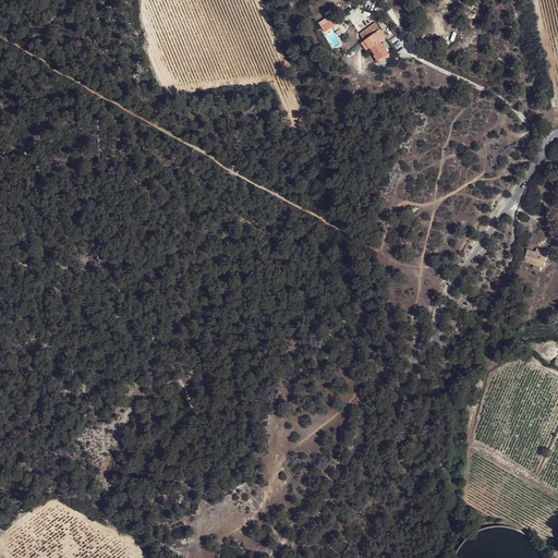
[(315,22),(318,25),(331,16),(329,12),(315,22)]
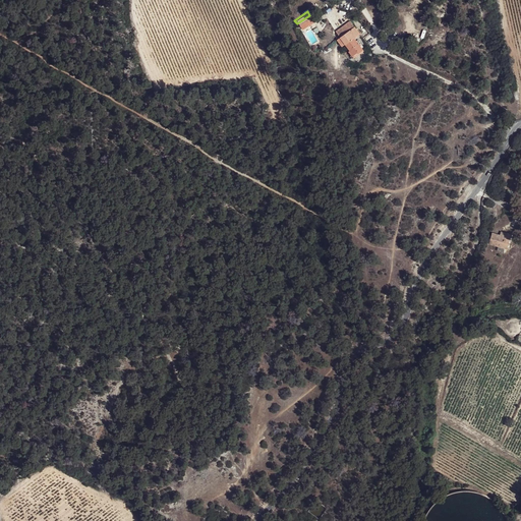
[(297,23),(299,29),(312,19),(309,15),(297,23)]
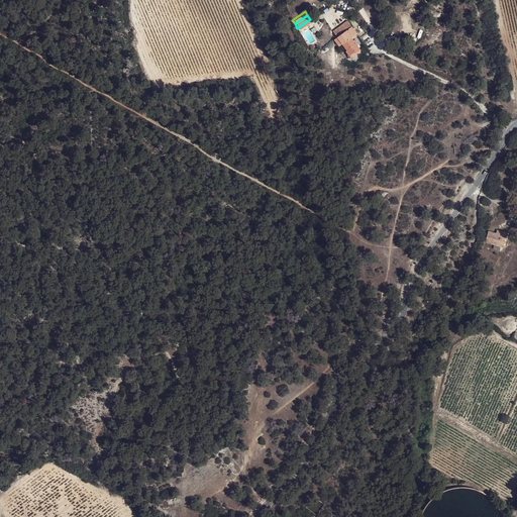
[(333,30),(337,36),(352,26),(347,20),(333,30)]
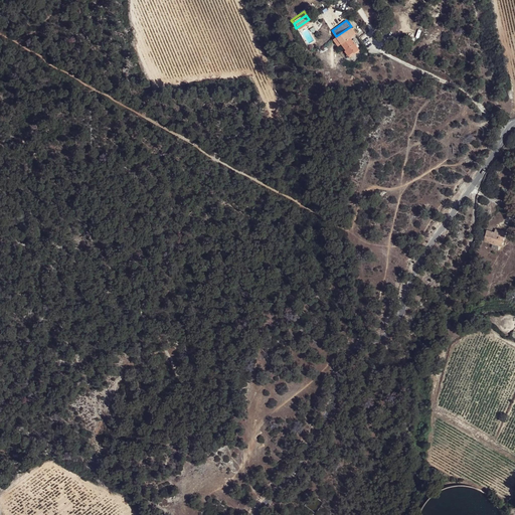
[(351,26),(336,36),(333,38),(338,45),(341,43),(342,44),(346,49),(345,51),(349,57),(359,48),(350,36),(355,32),(351,26)]
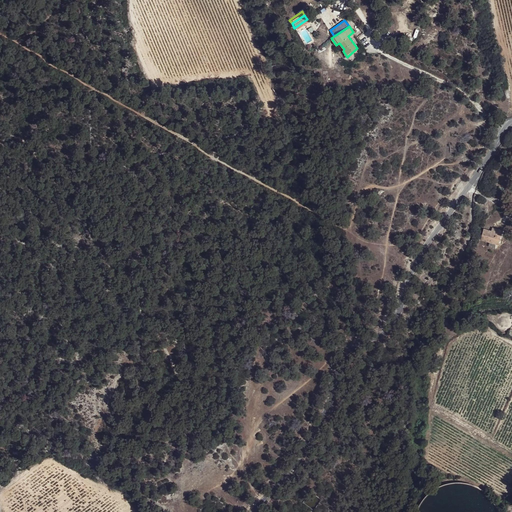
[(503,231),(495,228),(493,232),(491,231),(484,229),(481,239),(494,243),(495,238),(500,240),(503,231)]
